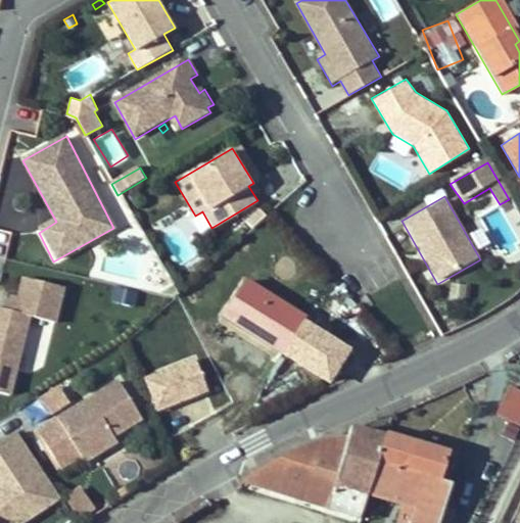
[(244,219),(251,227),(267,215),(260,205),(244,219)]
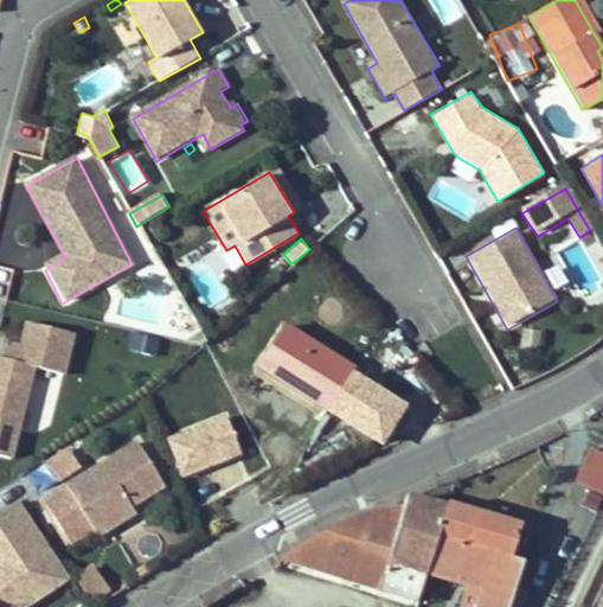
[(5,313),(0,330),(0,452),(38,464),(62,377),(66,378),(78,333),(5,313)]
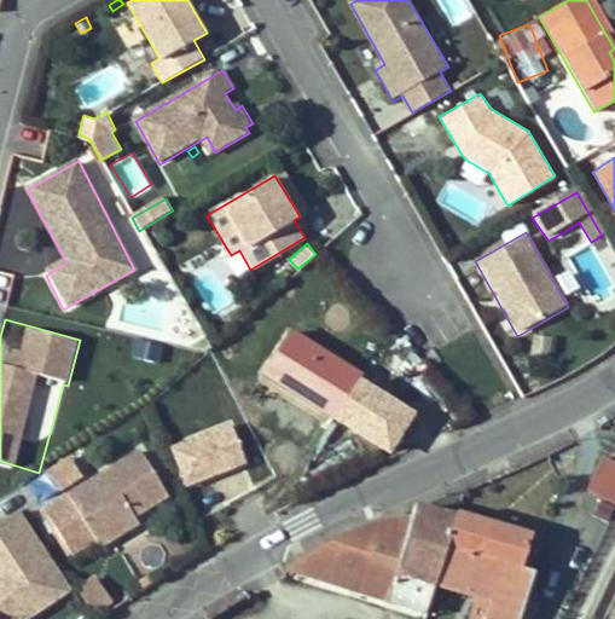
[(363,374),(290,329),(262,374),(335,418),(363,374)]
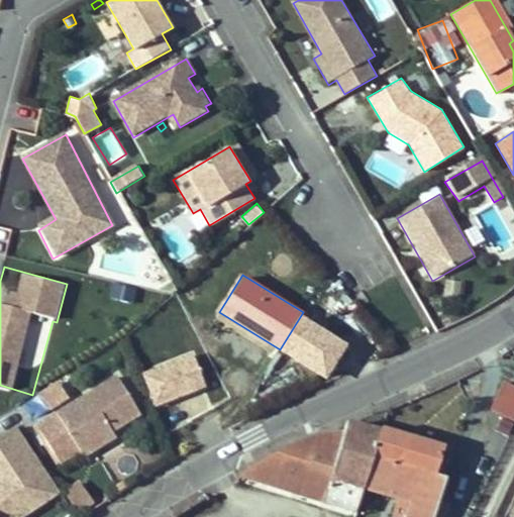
[(137,287),(113,281),(109,297),(133,303),(137,287)]
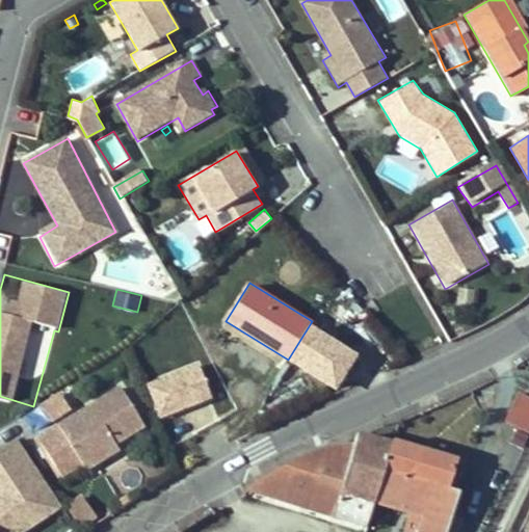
[(327,307),(334,295),(328,292),(321,302),(327,307)]
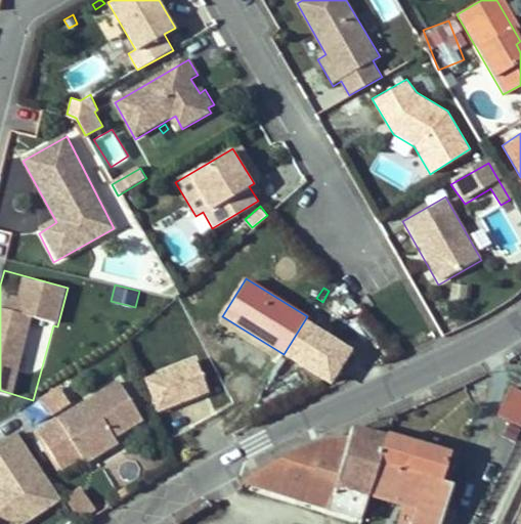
[(317,304),(313,309),(326,318),(330,313),(317,304)]
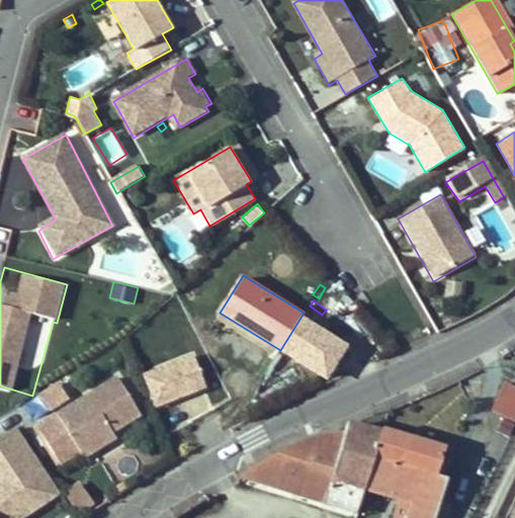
[(301,320),(283,350),(326,374),(343,344),(301,320)]
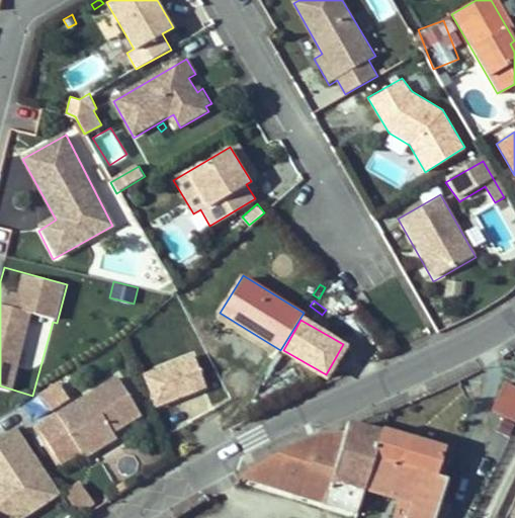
[(188,352),(136,373),(151,409),(202,389),(188,352)]
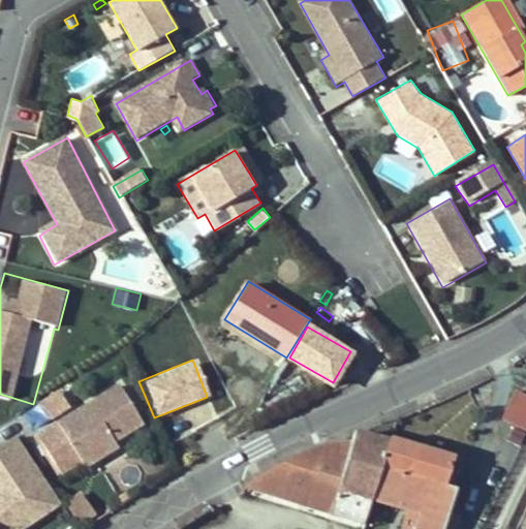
[(116,386),(37,438),(60,476),(83,461),(88,469),(119,448),(115,443),(142,426),(116,386)]
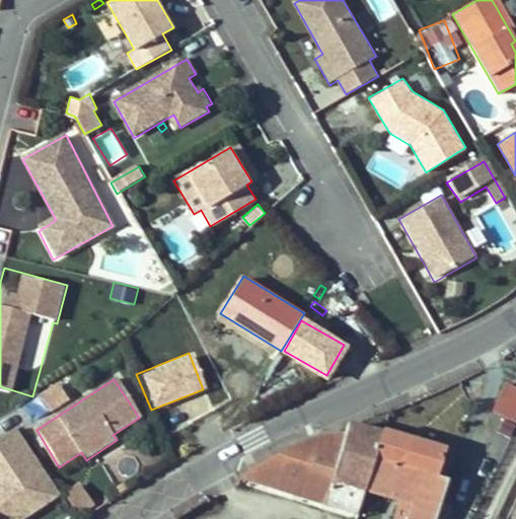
[(515,389),(498,382),(485,413),(514,425),(515,420),(515,389)]
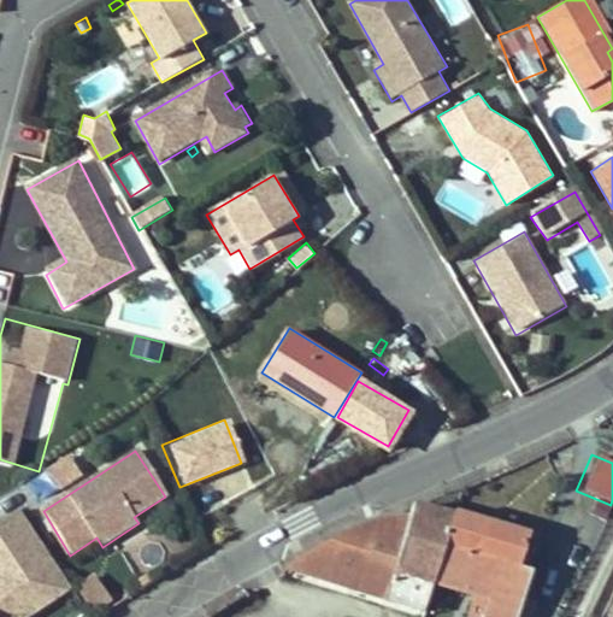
[(188,482),(193,505),(247,492),(241,469),(188,482)]
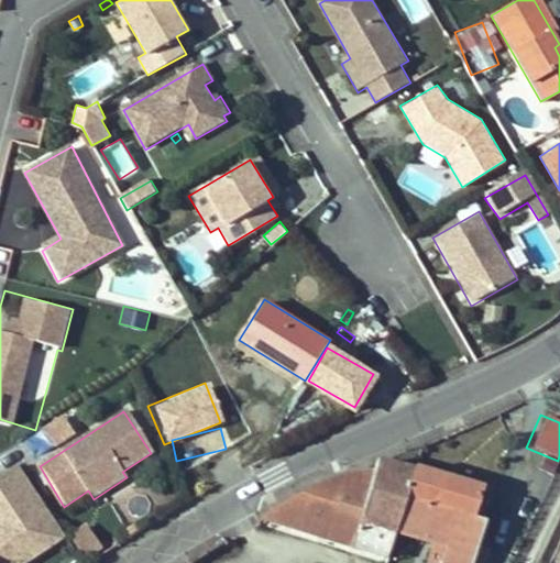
[(349,547),(384,558),(392,532),(410,472),(373,463),(371,473),(349,547)]
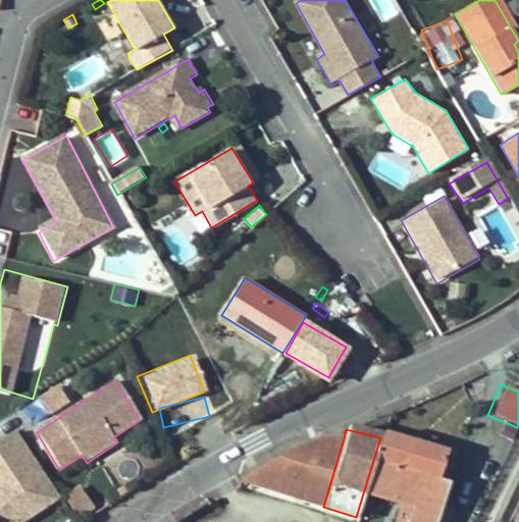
[(446,452),(381,433),(380,437),(363,493),(398,505),(392,521),(434,521),(447,483),(436,480),(446,452)]
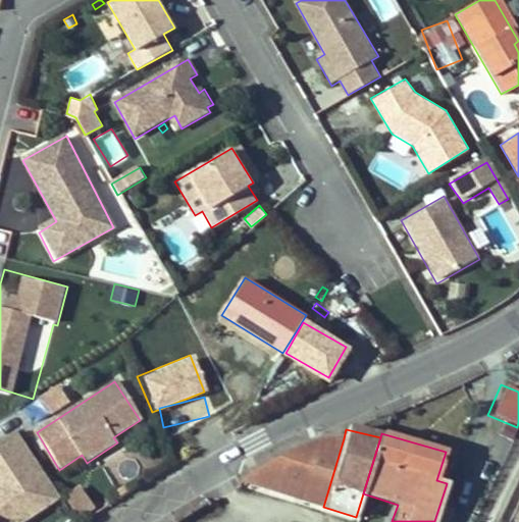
[(15,434),(0,444),(0,521),(29,521),(60,503),(15,434)]
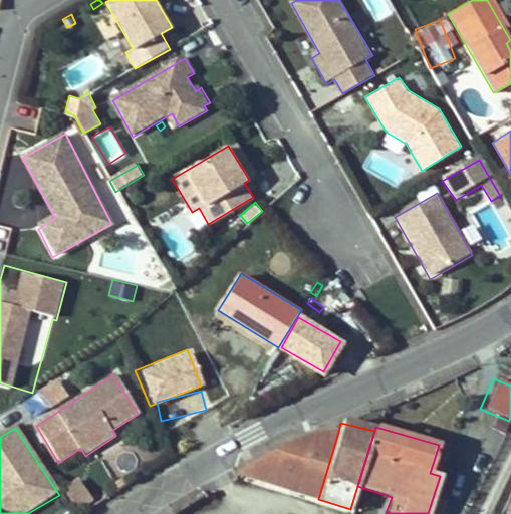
[(318,499),(338,432),(310,436),(298,440),(277,450),(256,462),(236,474),(318,499)]
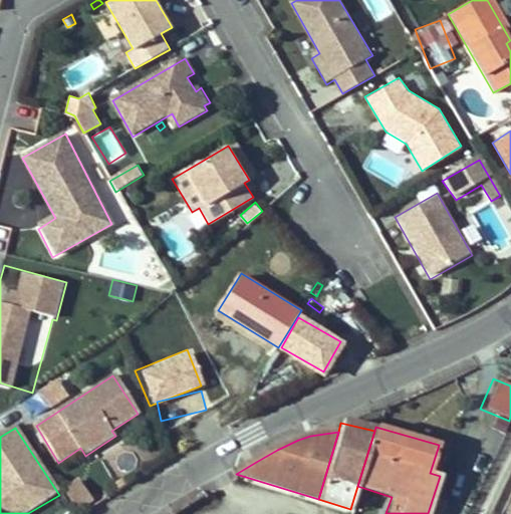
[(78,482),(59,495),(71,513),(80,513),(93,506),(78,482)]
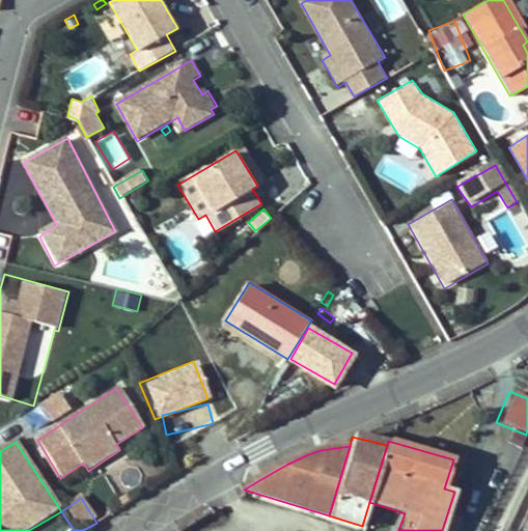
[(220,530),(209,511),(176,530),(220,530)]
